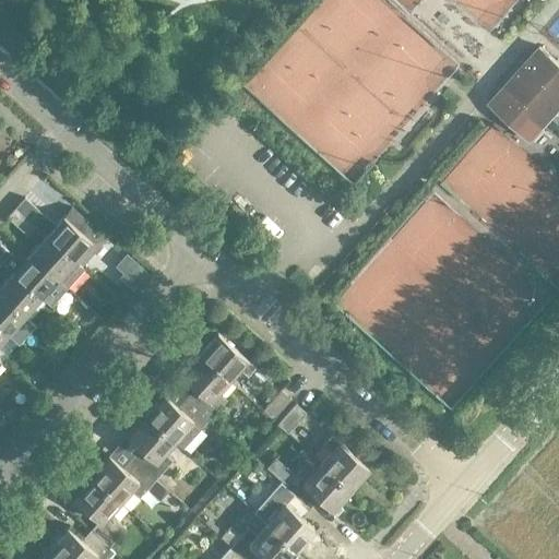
[(558,108),(558,61),(552,57),(540,45),(489,102),(518,127),(530,115),(544,127),(558,108)]
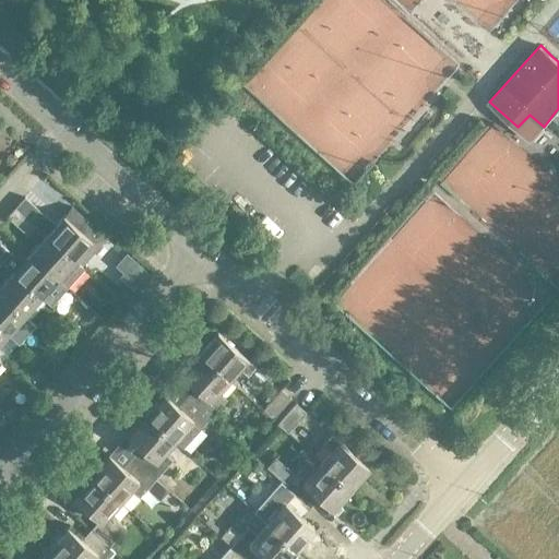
[(71,206),(55,225),(24,198),(16,207),(80,265),(103,239),(84,222),(86,221),(71,206)]
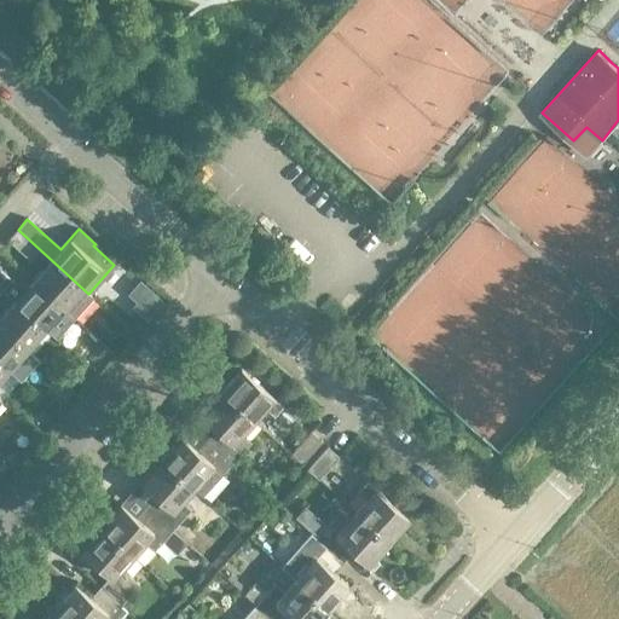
[(88,294),(18,230),(7,241),(41,271),(33,281),(63,308),(74,318),(93,296),(88,294)]
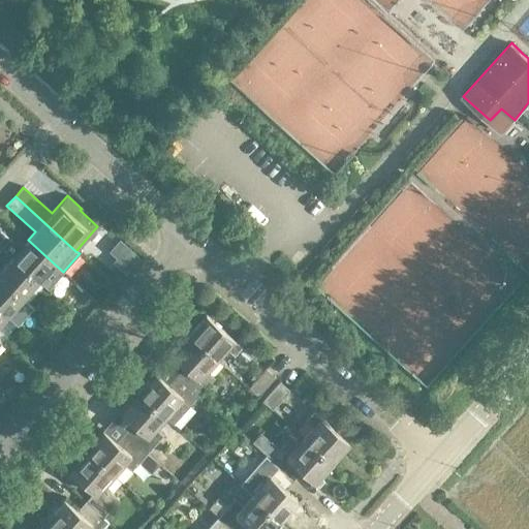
[(0,246),(2,248),(9,240),(0,230),(0,246)]
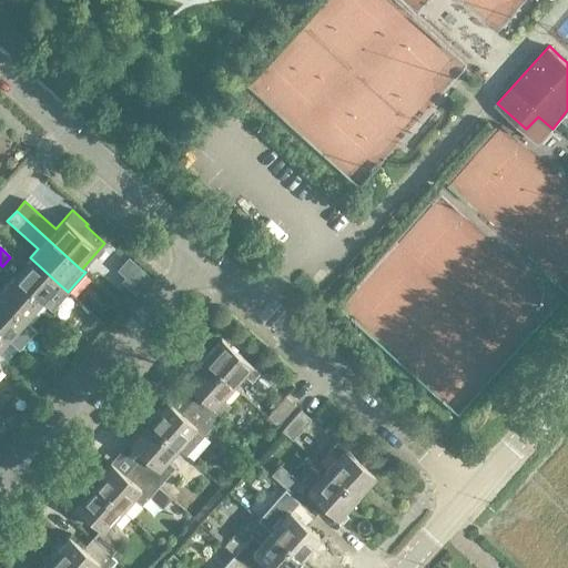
[(58,283),(30,257),(12,276),(41,302),(58,283)]
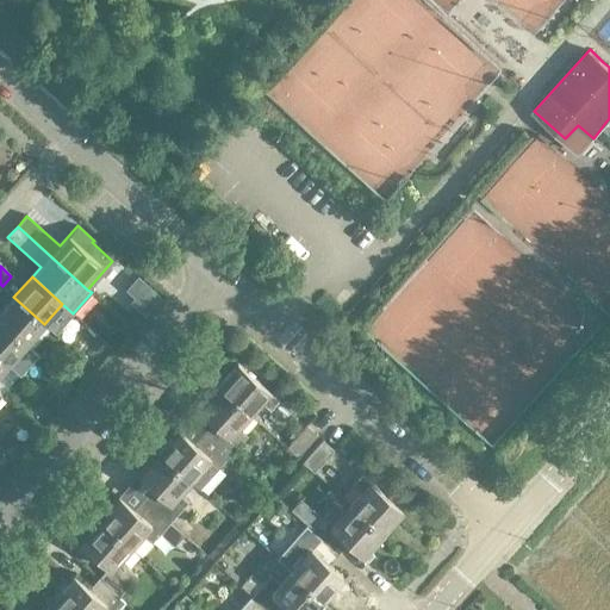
[(344,309),(354,298),(343,287),(332,299),(344,309)]
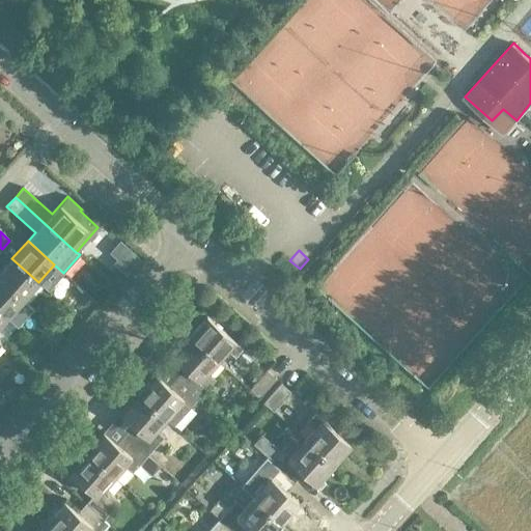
[(38,282),(11,258),(0,271),(0,279),(23,300),(38,282)]
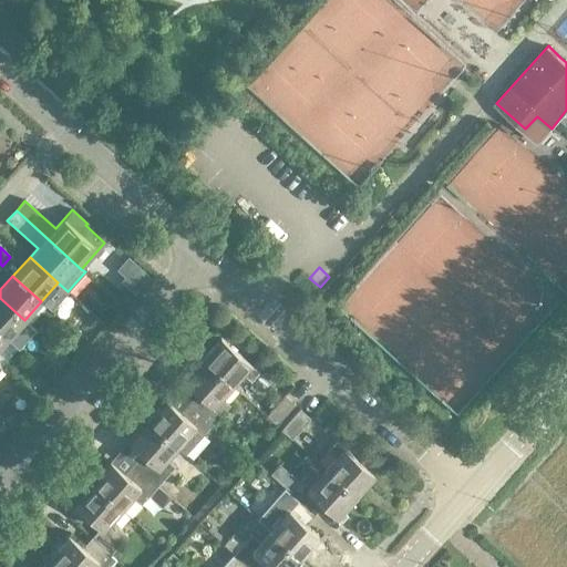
[(24,320),(0,298),(0,332),(7,339),(24,320)]
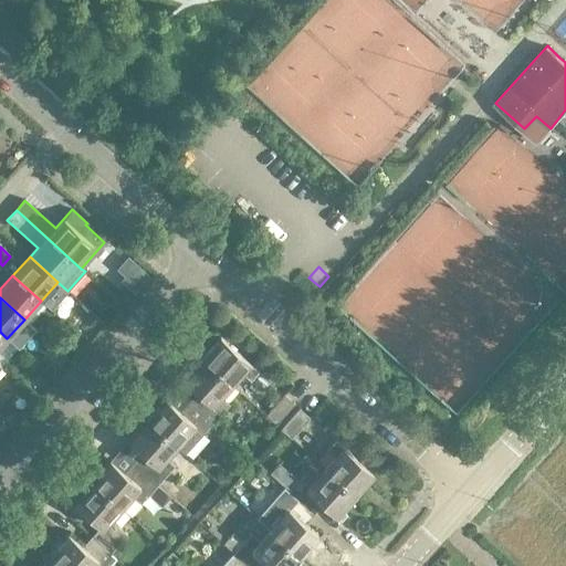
[(220,336),(200,357),(231,385),(243,373),(251,379),(259,370),(220,336)]
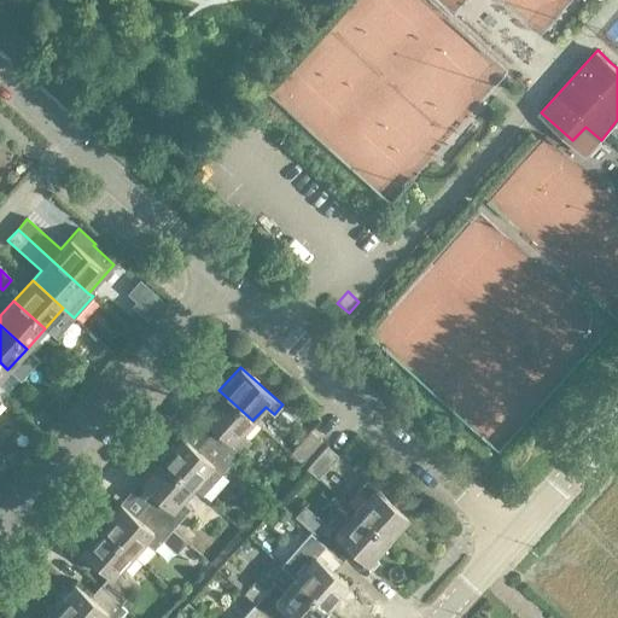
[(252,420),(219,390),(199,412),(215,426),(205,438),(231,462),(234,466),(242,458),(239,454),(251,439),(243,432),(252,420)]
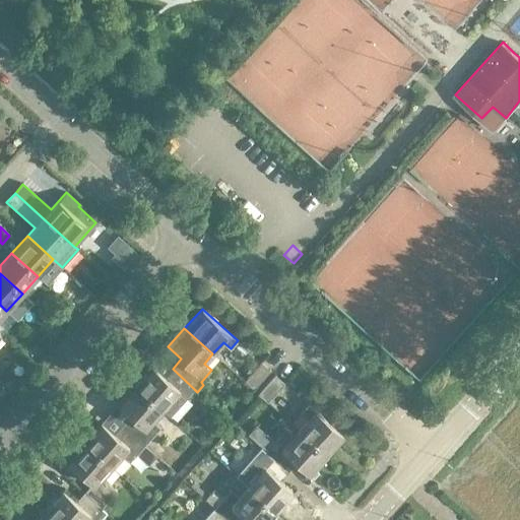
[(254,389),(271,370),(261,362),(244,381),(254,389)]
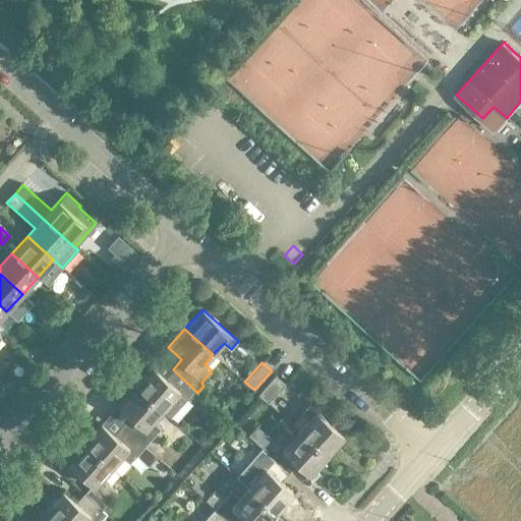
[(151,366),(134,386),(163,411),(170,417),(194,390),(173,369),(165,379),(151,366)]
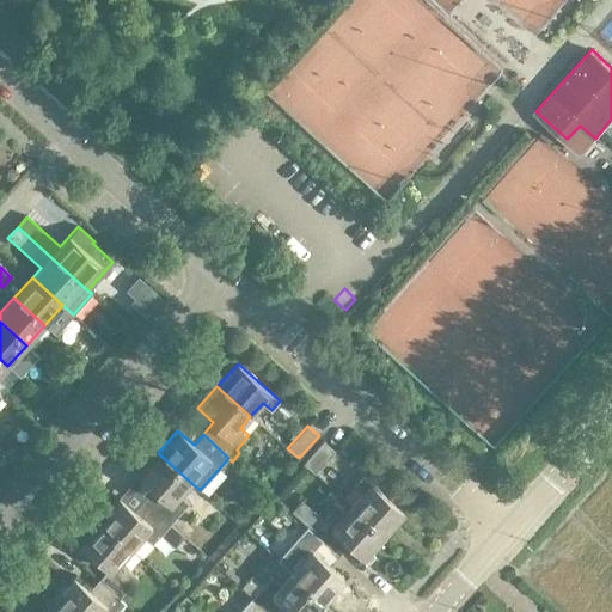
[(324,440),(304,463),(316,473),(335,451),(324,440)]
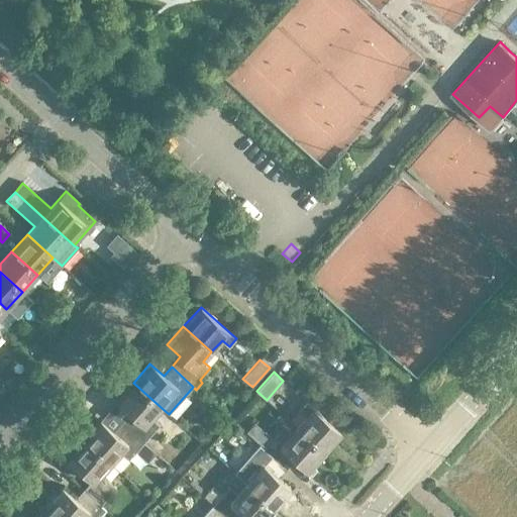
[(162,408),(133,383),(116,402),(129,413),(121,422),(143,442),(151,449),(157,442),(149,436),(160,424),(152,418),(162,408)]
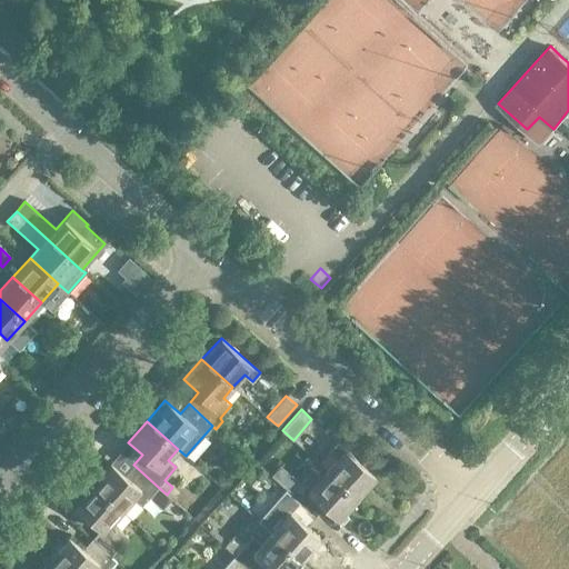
[(337,458),(327,469),(357,497),(376,477),(337,441),(329,450),(337,458)]
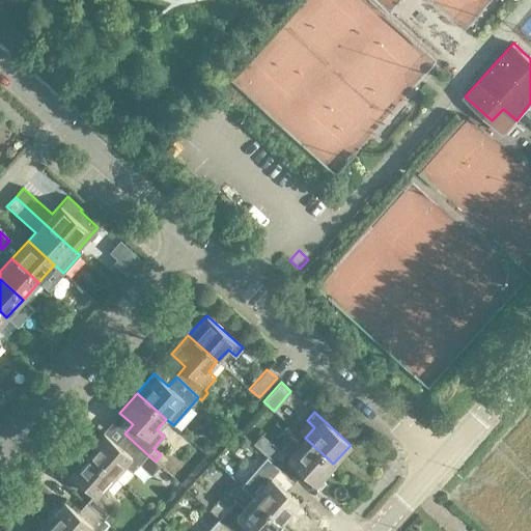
[(103,430),(85,450),(114,476),(124,465),(132,472),(147,454),(124,434),(116,443),(103,430)]
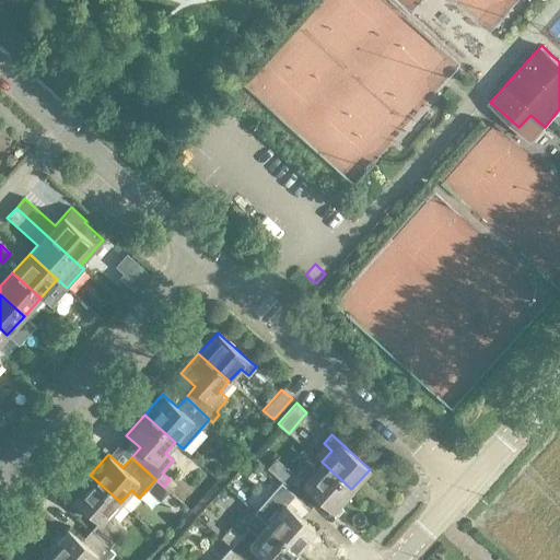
[(277,455),(268,466),(287,481),(295,470),(277,455)]
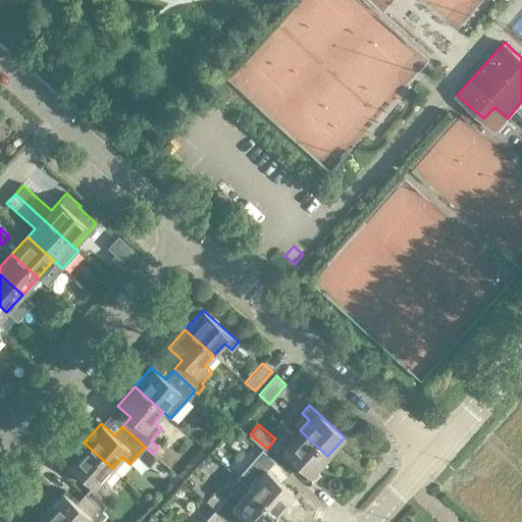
[(282,435),(266,453),(289,473),(297,464),(310,475),(327,456),(300,430),(290,441),(282,435)]
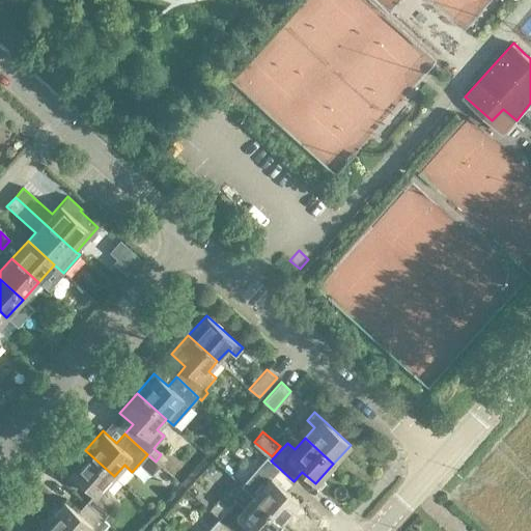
[(114,476),(85,450),(67,470),(93,493),(85,502),(103,518),(119,500),(105,486),(114,476)]
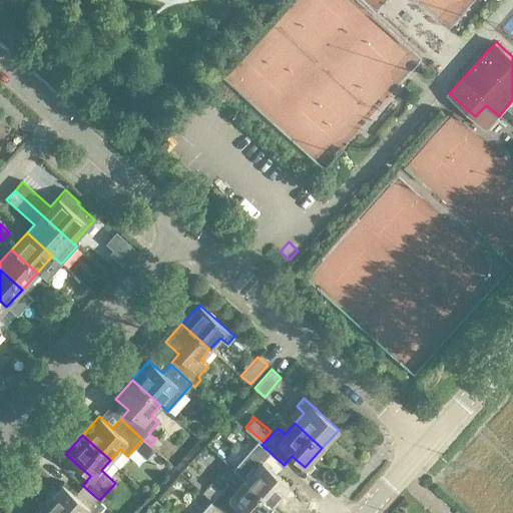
[(254,469),(244,480),(273,504),(289,486),(276,474),(284,465),(262,445),(246,462),(254,469)]
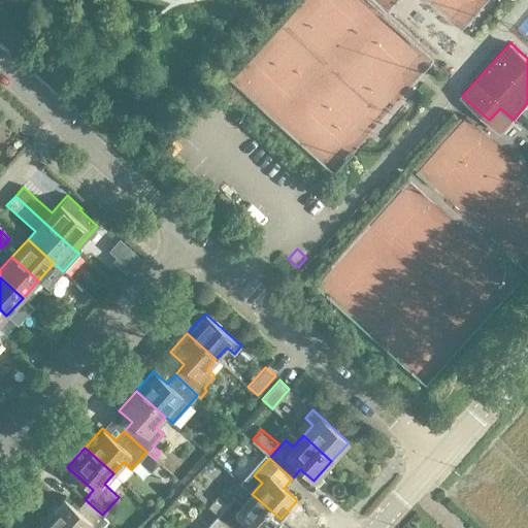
[(234,497),(227,504),(217,495),(210,502),(202,495),(199,498),(218,515),(232,527),(248,527),(250,527),(251,527),(271,527),(281,519),(252,494),(241,504),(234,497)]
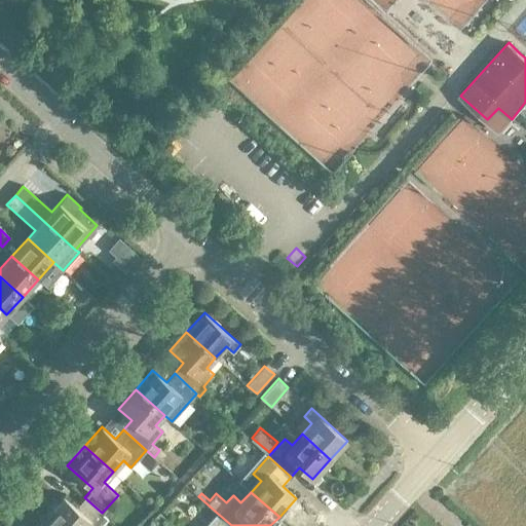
[(62,494),(45,514),(59,525),(99,525),(107,517),(102,513),(84,497),(76,505),(62,494)]
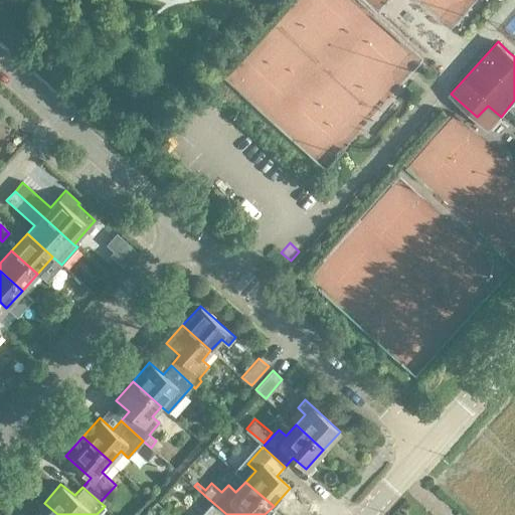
[(135,495),(144,503),(151,497),(141,488),(135,495)]
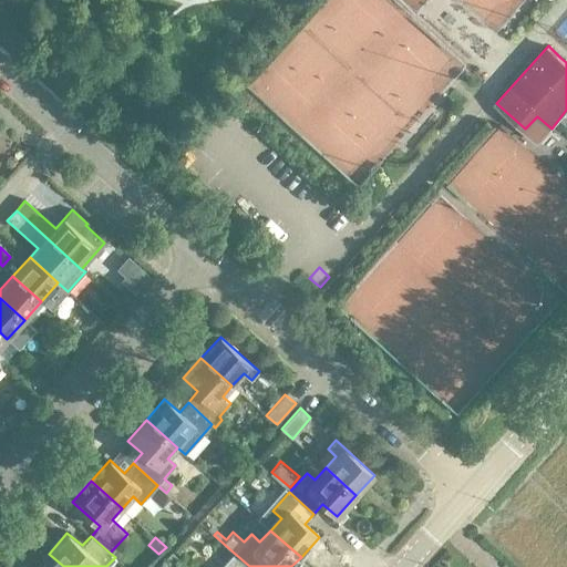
[(249,566),(234,553),(220,566),(249,566)]
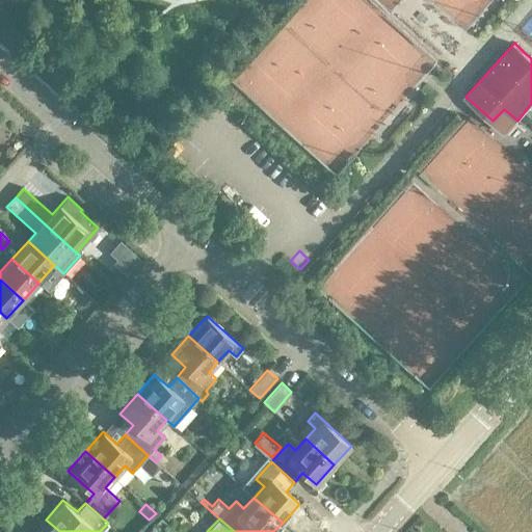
[(59,531),(46,520),(33,531),(59,531)]
